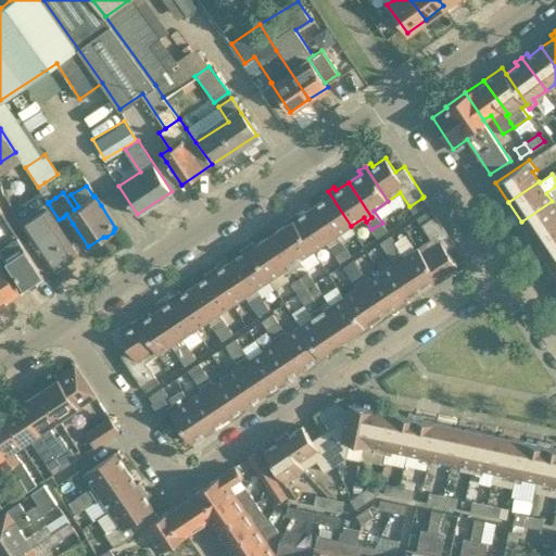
[(46,204),(48,203),(48,202),(49,202),(42,193),(40,190),(12,209),(53,269),(57,267),(60,268),(65,265),(65,262),(70,258),(68,258),(77,252),(46,204)]
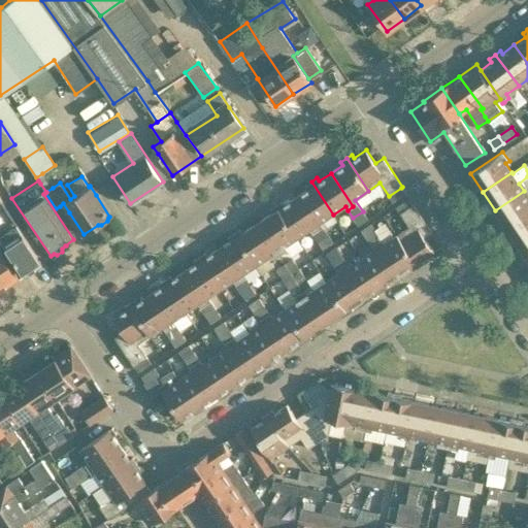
[(307,189),(296,196),(318,230),(312,233),(319,241),(328,234),(321,224),(333,215),(311,182),(305,185),(307,189)]
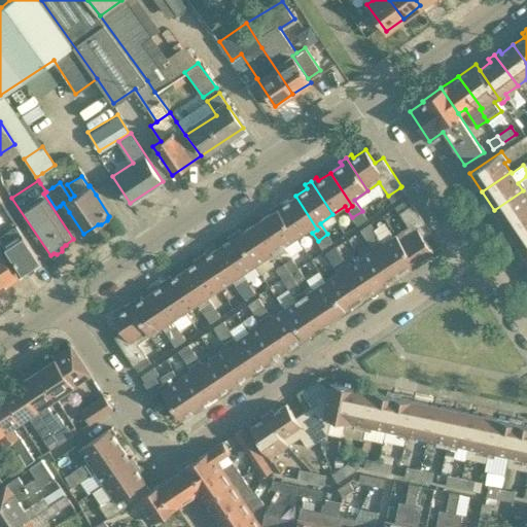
[(400,187),(388,196),(392,202),(405,192),(400,187)]
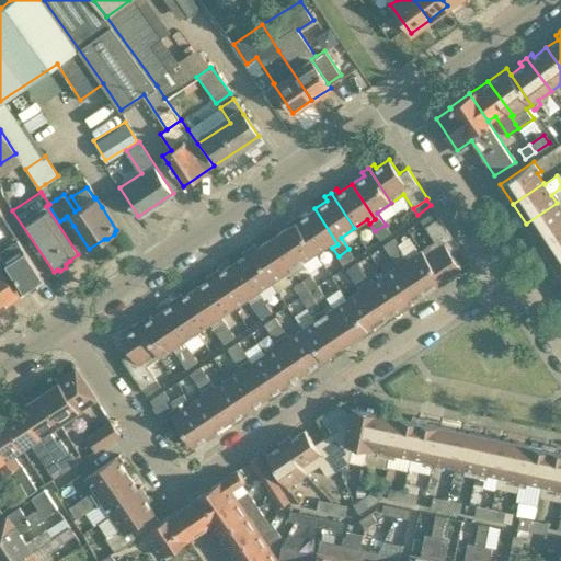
[(557,203),(526,224),(539,243),(560,228),(560,201),(557,203)]
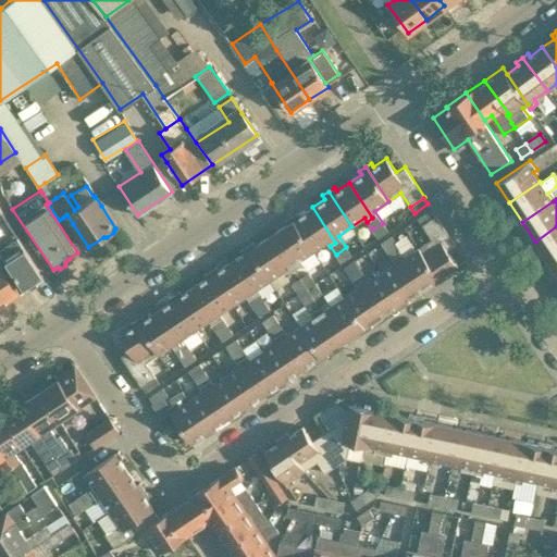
[(297,212),(292,215),(314,250),(327,243),(330,246),(335,243),(312,207),(299,215),(297,212)]
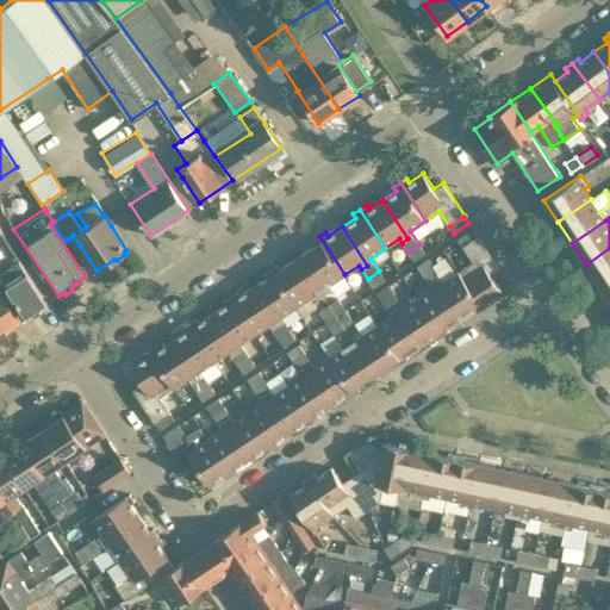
[(25,266),(0,228),(0,273),(5,280),(12,291),(29,316),(49,302),(25,266)]
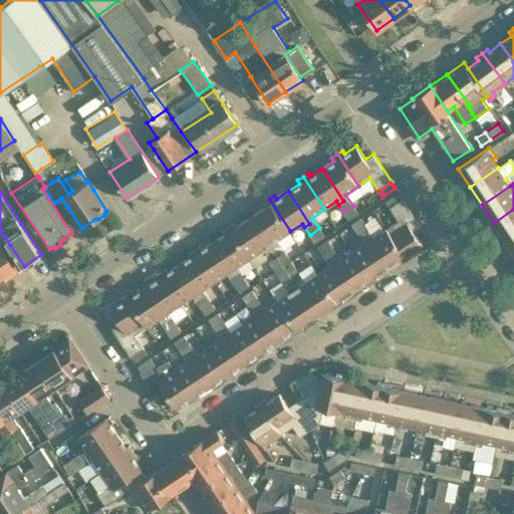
[(398,193),(386,201),(390,207),(402,199),(398,193)]
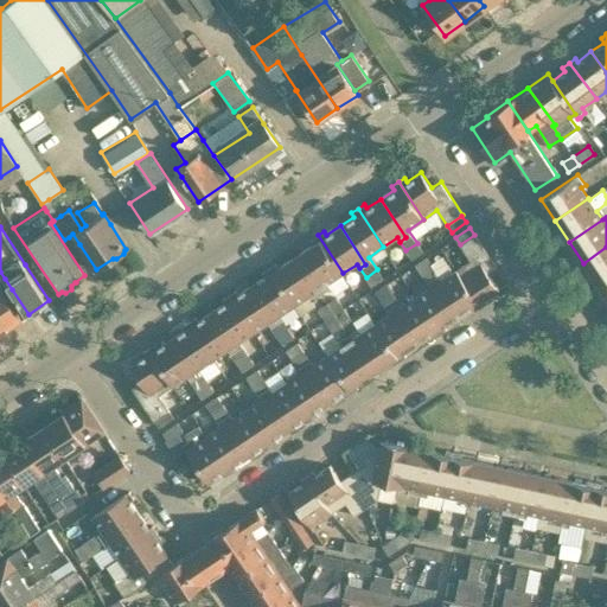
[(470,260),(455,269),(480,307),(486,302),(484,299),(499,288),(489,273),(497,267),(475,234),(474,235),(460,244),(470,260)]
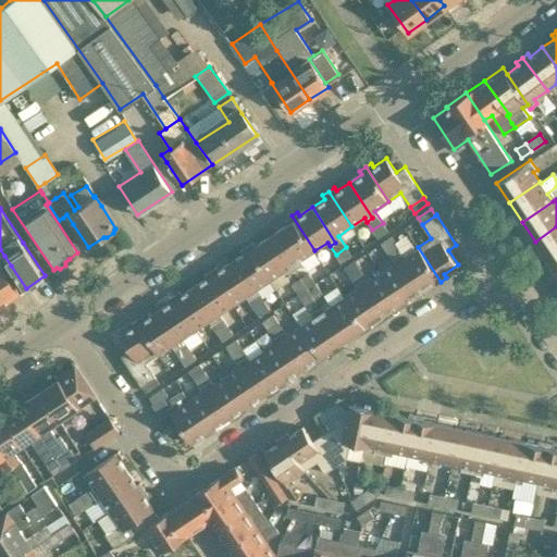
[(254,242),(247,245),(271,281),(283,272),(286,276),(292,272),(289,268),(296,264),(298,269),(304,264),(300,260),(314,250),(292,215),(285,220),(287,223),(274,232),(269,236),(256,245),(254,242)]
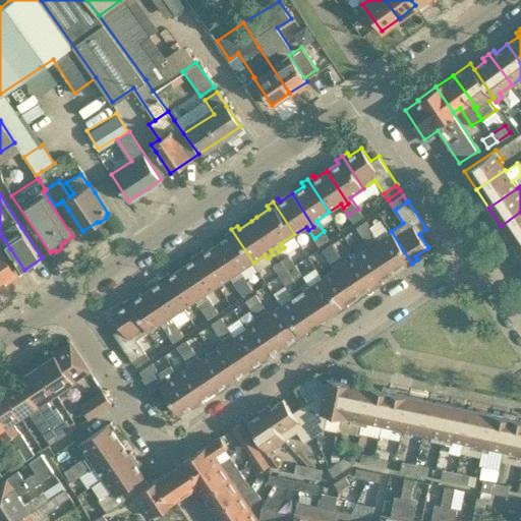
[(358,209),(348,215),(353,223),(358,219),(363,216),(358,209)]
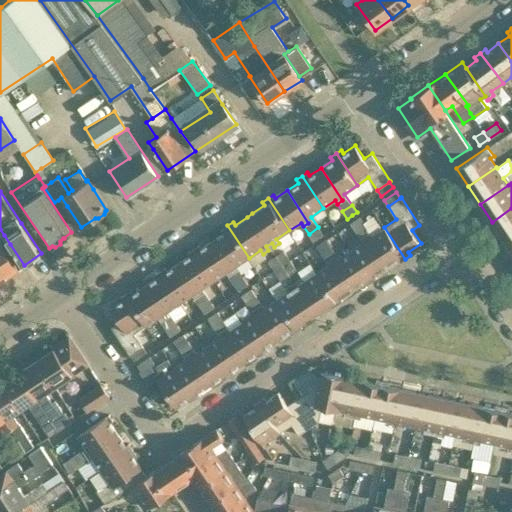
[(504,240),(511,235),(511,208),(492,222),(504,240)]
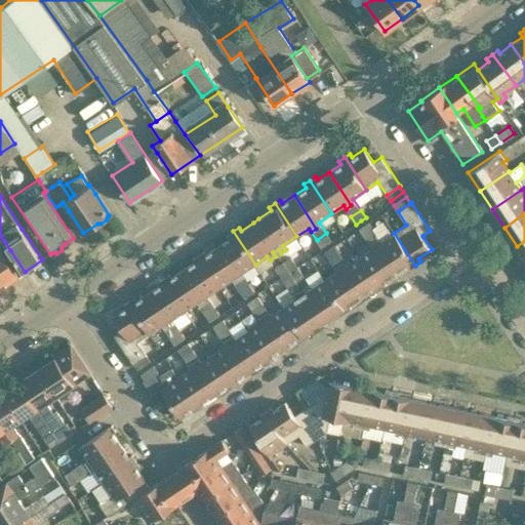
[(364,226),(359,229),(364,237),(374,230),(369,221),(364,226)]
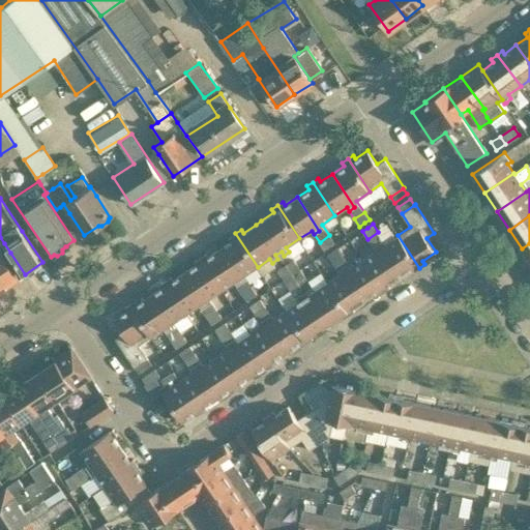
[(378,232),(367,239),(373,246),(378,243),(400,275),(411,268),(413,271),(419,268),(398,235),(385,243),(378,232)]
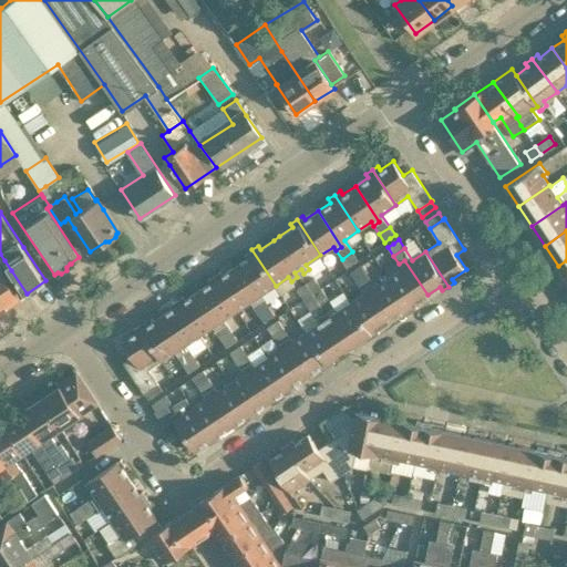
[(248,257),(235,266),(259,301),(254,305),(259,313),(271,306),(264,292),(276,286),(251,249),(246,254),(248,257)]
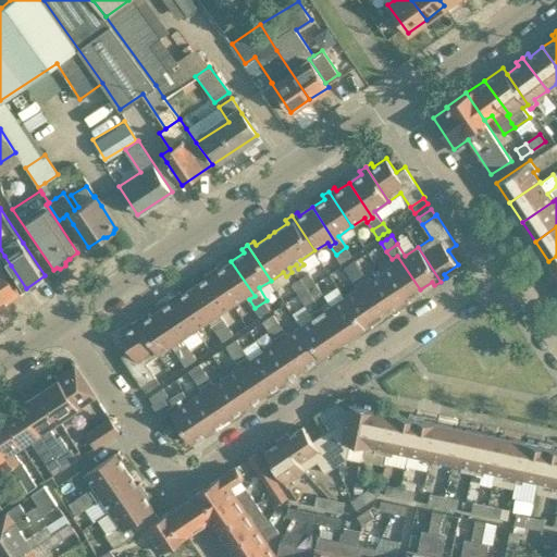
[(346,247),(336,255),(342,262),(351,256),(346,247)]
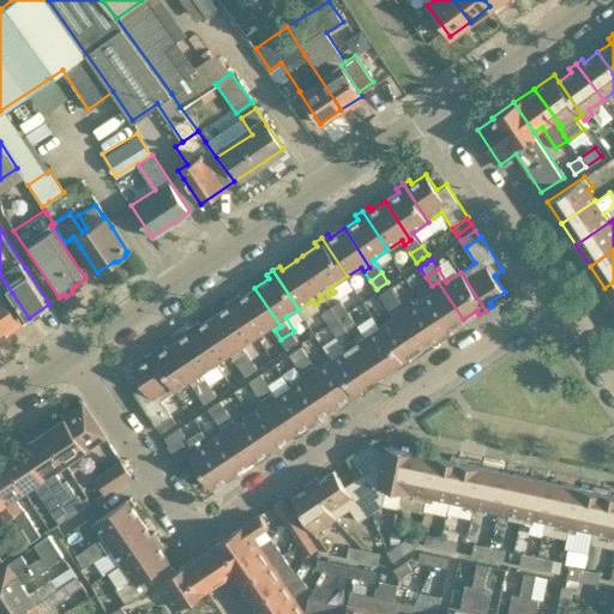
[(435,290),(420,300),(445,337),(452,332),(449,329),(463,319),(438,282),(432,286),(435,290)]
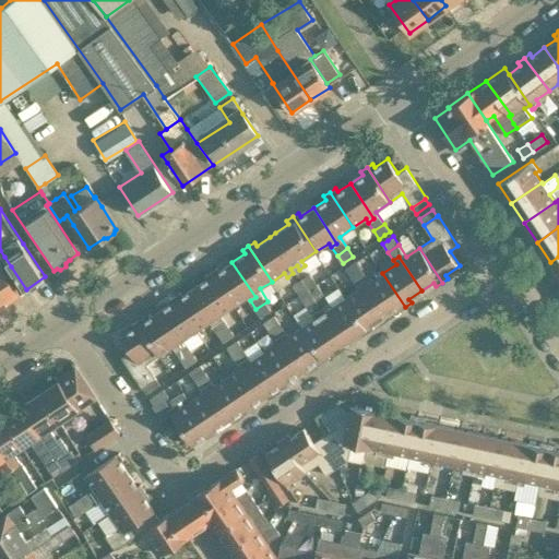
[(351,265),(345,269),(351,276),(361,269),(356,261),(351,265)]
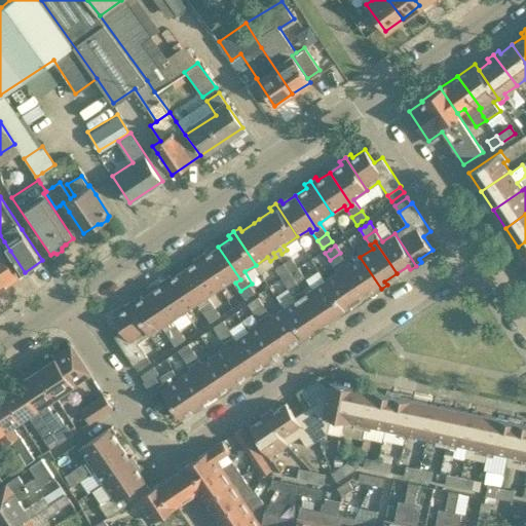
[(204,251),(198,255),(221,288),(233,279),(235,283),(240,279),(218,247),(207,254),(204,251)]
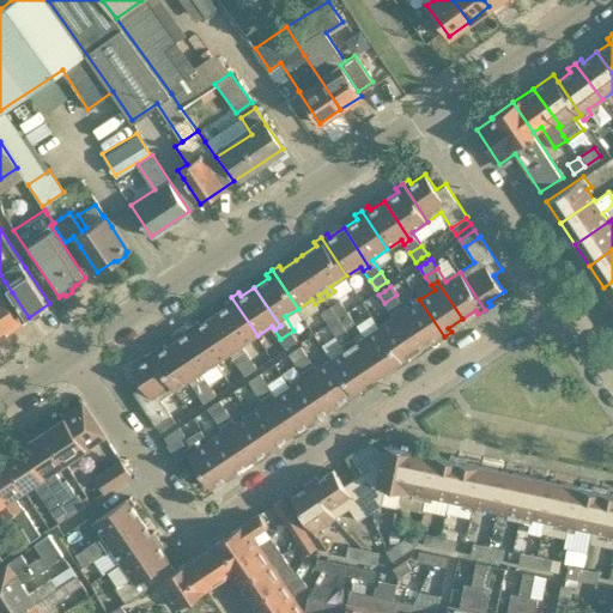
[(0,334),(1,335),(22,322),(0,290),(0,334)]
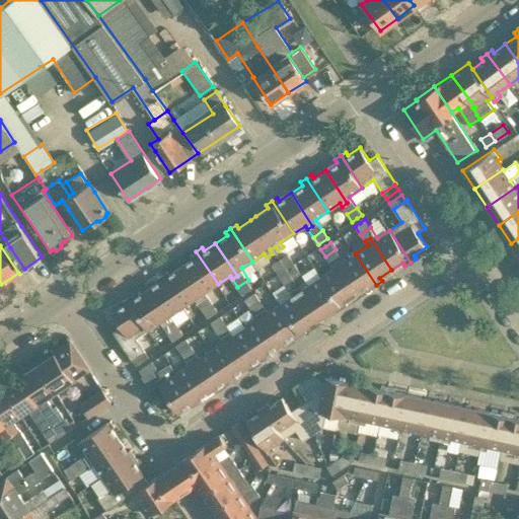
[(336,249),(325,256),(330,264),(335,261),(357,293),(368,285),(371,289),(376,285),(355,253),(344,262),(336,249)]
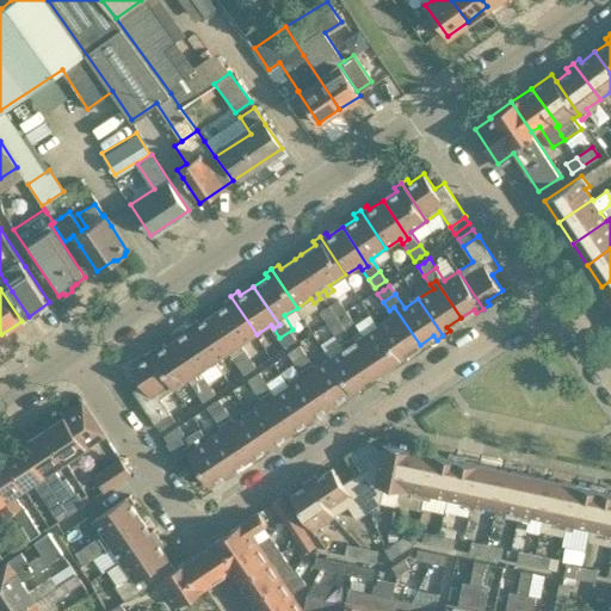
[(227,304),(213,313),(239,351),(244,347),(241,344),(255,334),(257,334),(230,296),(224,300),(227,304)]
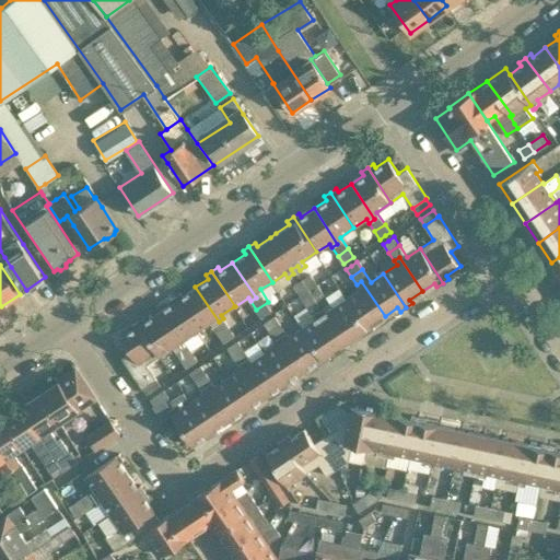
[(311,273),(302,279),(308,290),(317,284),(311,273)]
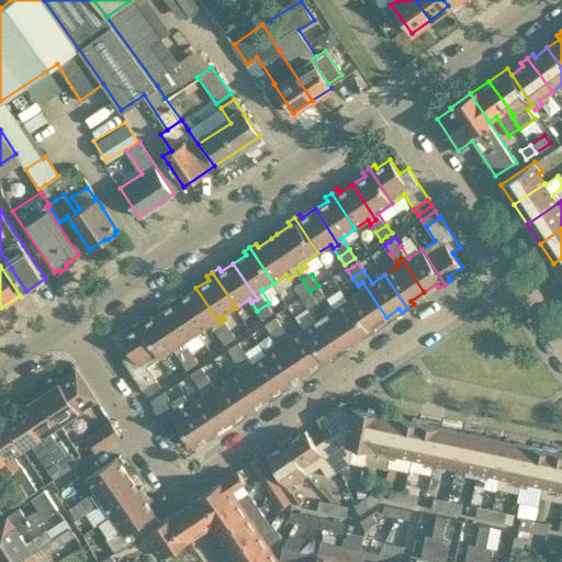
[(310,291),(303,280),(294,285),(301,296),(310,291)]
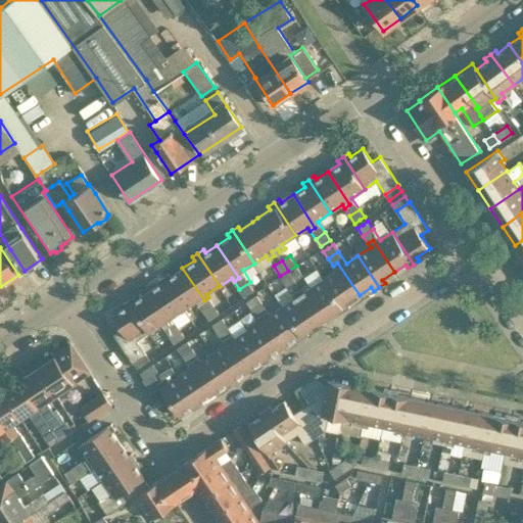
[(335,269),(323,278),(344,311),(350,306),(347,303),(360,295),(337,263),(333,266),(335,269)]
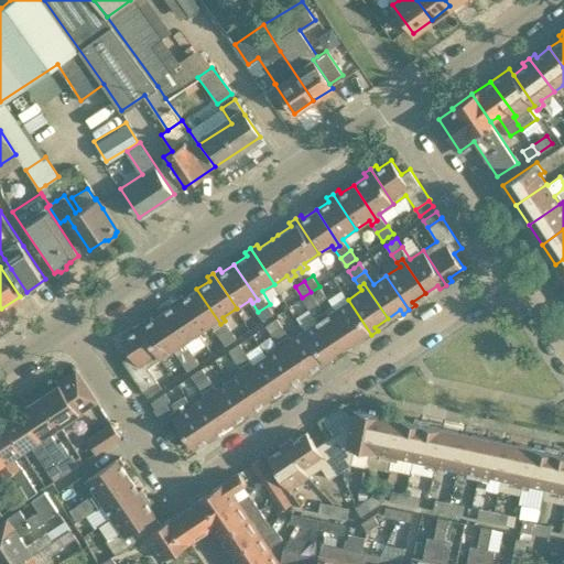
[(326,296),(320,286),(311,292),(317,302),(326,296)]
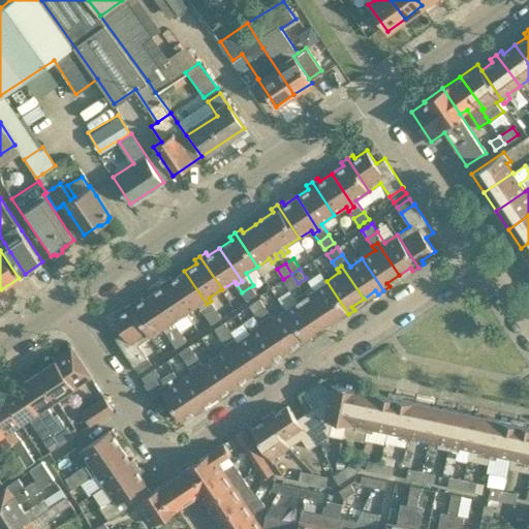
[(170,276),(164,279),(186,312),(198,304),(207,316),(217,309),(211,301),(207,304),(184,271),(173,279),(170,276)]
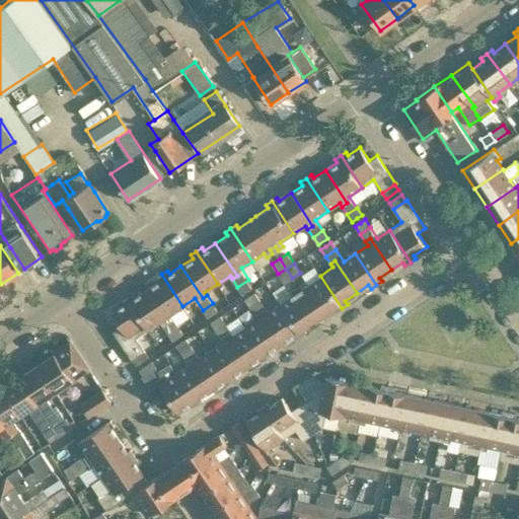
[(292,278),(286,269),(278,274),(284,283),(292,278)]
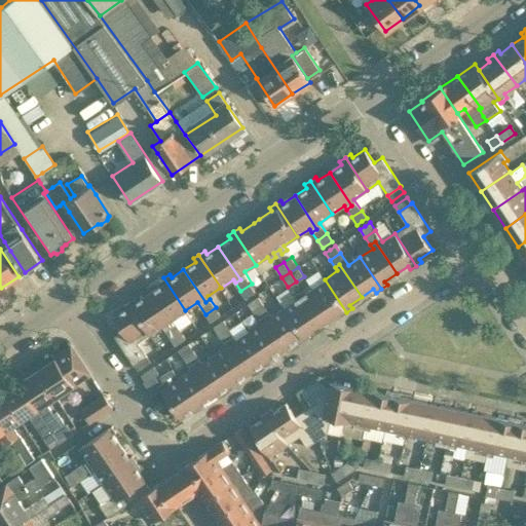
[(160,285),(148,293),(171,326),(175,323),(173,318),(185,310),(163,277),(158,282),(160,285)]
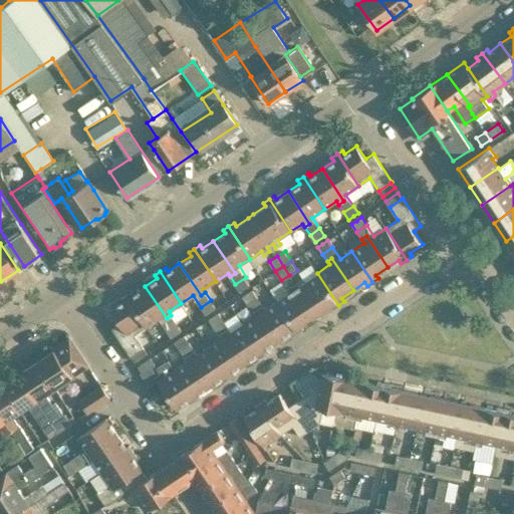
[(288,291),(276,299),(298,332),(303,328),(301,325),(313,317),(318,313),(330,305),(333,308),(338,305),(317,273),(305,280),(302,277),(297,281),(291,284),(286,288),(288,291)]
